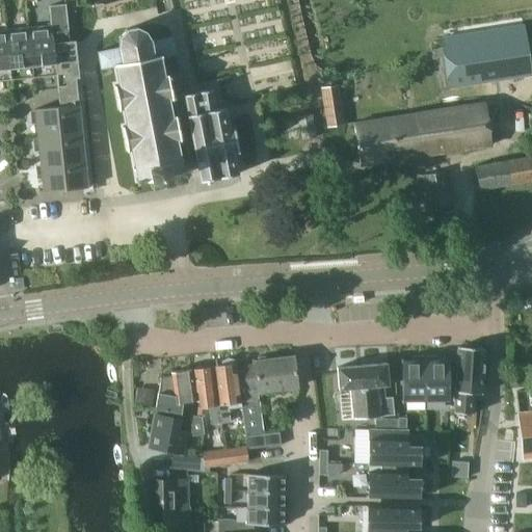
[(50,6),(51,19),(67,18),(65,4),(50,6)]
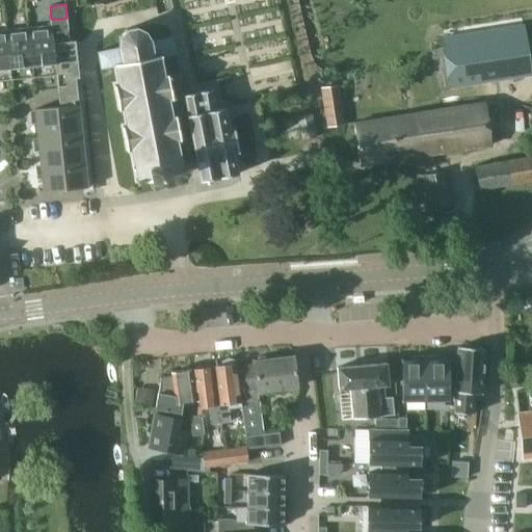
[(51,25),(52,32),(69,30),(67,18),(51,19),(51,25)]
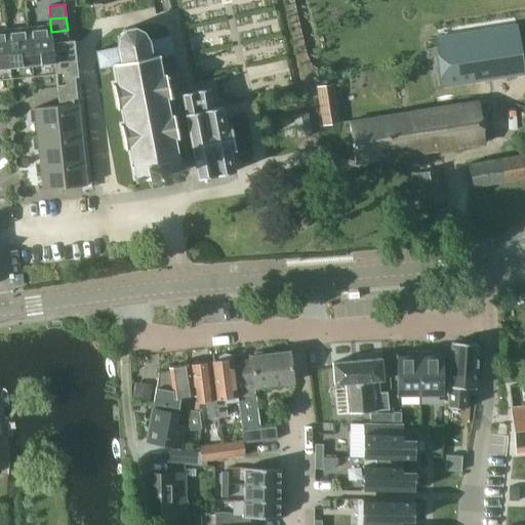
[(55,73),(51,32),(50,25),(29,28),(34,76),(55,73)]
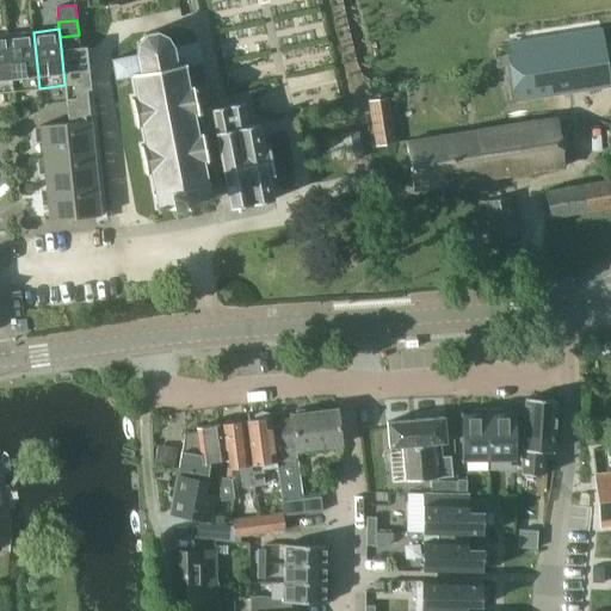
[(196,113),(198,113),(193,86),(190,86),(186,66),(203,63),(198,41),(174,45),(168,36),(158,30),(144,32),(136,42),(135,55),(111,59),(115,79),(131,76),(135,97),(130,97),(136,127),(140,127),(143,143),(140,143),(146,173),(152,173),(158,205),(156,205),(158,211),(162,210),(162,208),(173,205),(174,211),(180,210),(181,220),(193,217),(192,208),(196,207),(195,201),(208,198),(209,201),(215,199),(211,183),(223,180),(218,154),(208,156),(204,131),(199,133),(196,113)]
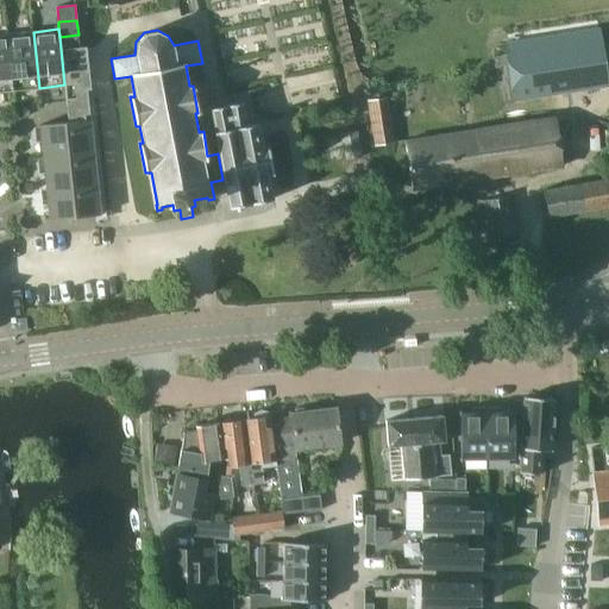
[(600,30),(503,45),(510,104),(608,87),(600,30)]
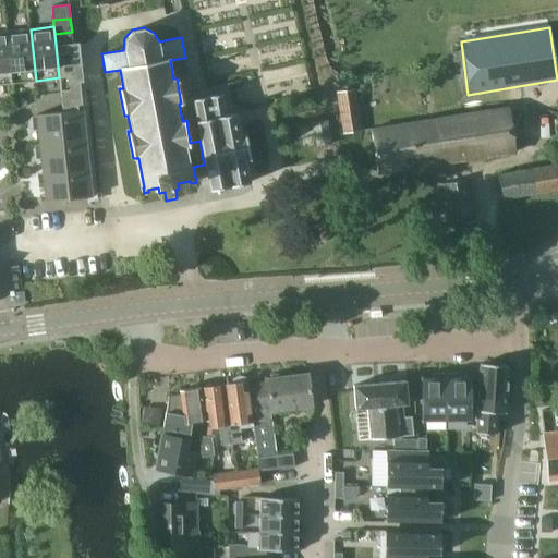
[(31,29),(7,32),(12,83),(36,81),(31,29)]
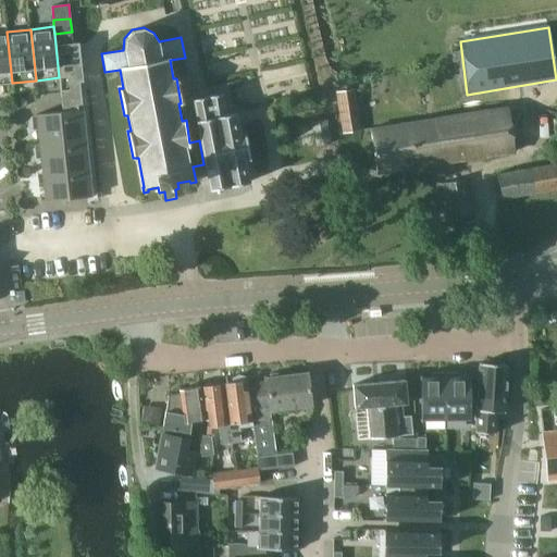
[(7,32),(0,32),(0,84),(12,83),(7,32)]
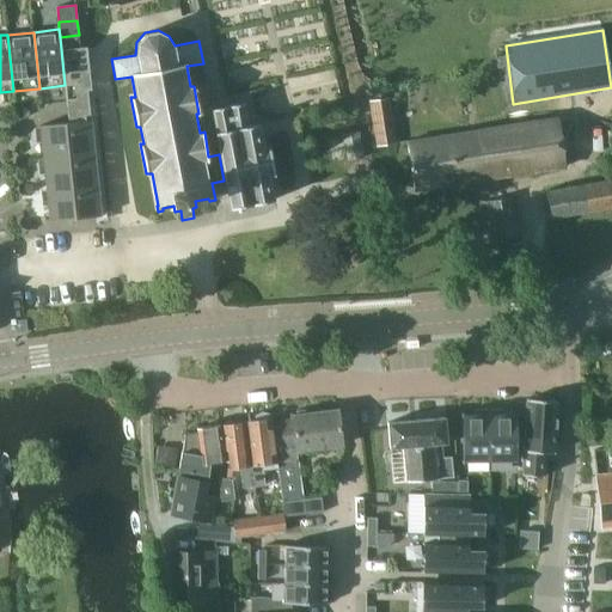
[(86,47),(80,47),(79,35),(60,37),(65,85),(74,84),(77,98),(67,99),(68,116),(90,114),(87,89),(90,89),(86,47)]
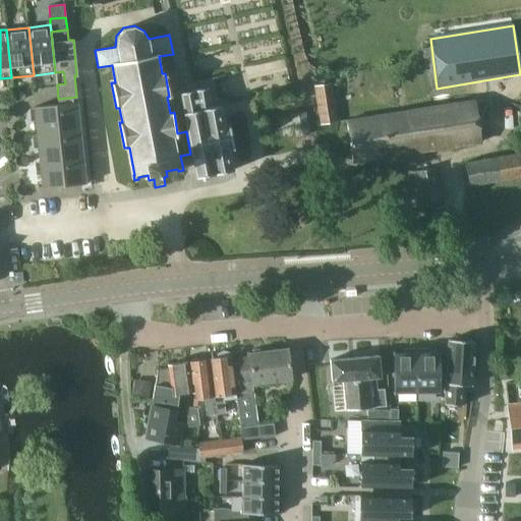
[(324,124),(336,122),(331,85),(317,88),(324,124)]
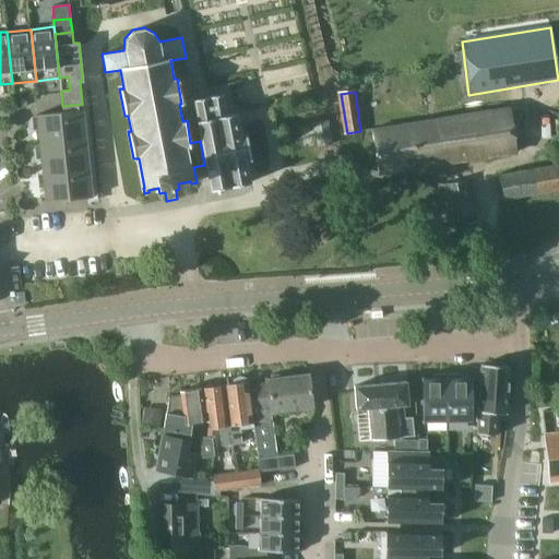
[(200,141),(204,165),(209,191),(251,182),(247,161),(250,161),(245,133),(241,133),(237,113),(228,114),(224,93),(193,99),(197,119),(200,141)]
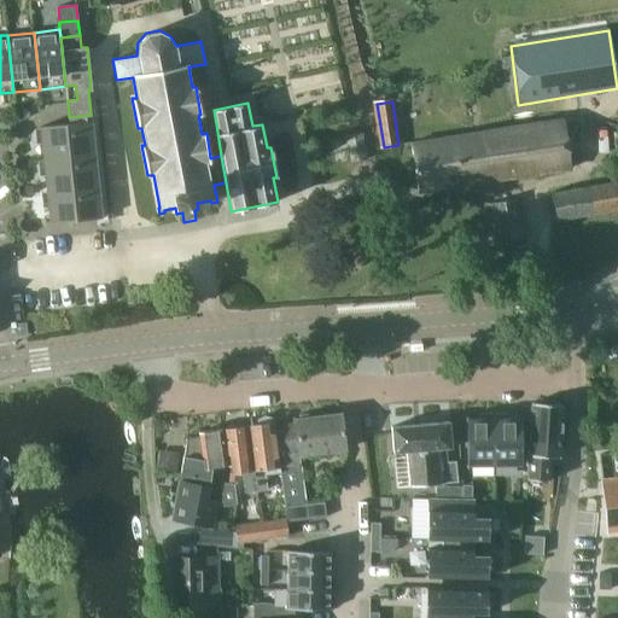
[(571,169),(563,118),(410,143),(419,193),(571,169)]
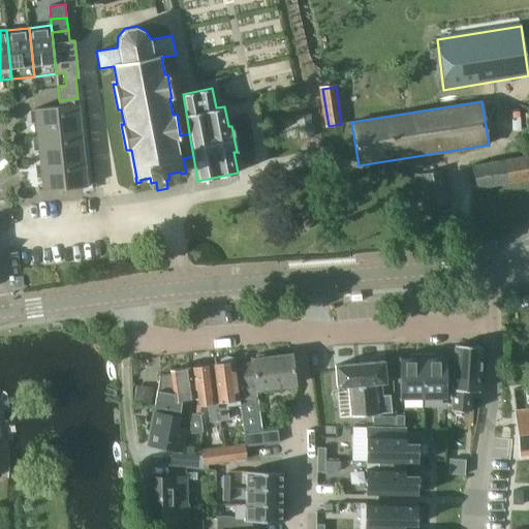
[(79,104),(34,109),(37,136),(82,132),(79,104)]
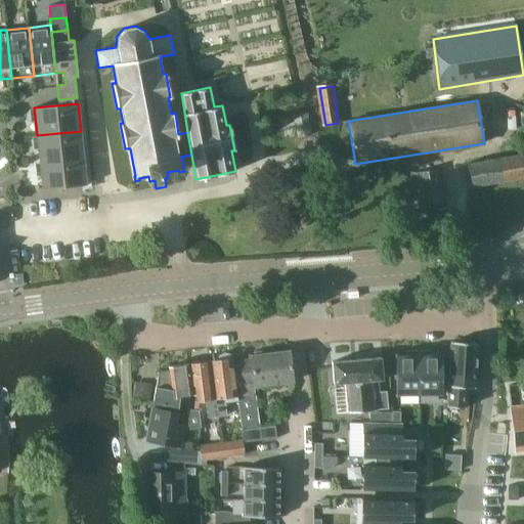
[(297,138),(312,135),(307,112),(293,115),(297,138)]
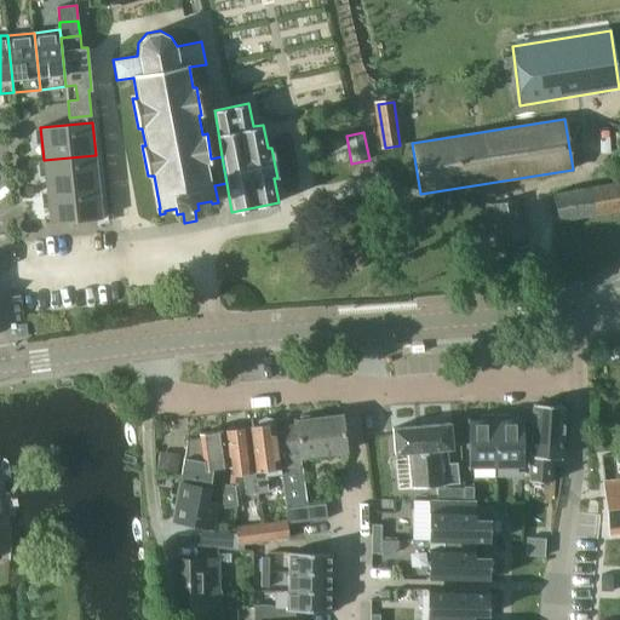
[(44,160),(47,193),(99,187),(96,155),(44,160)]
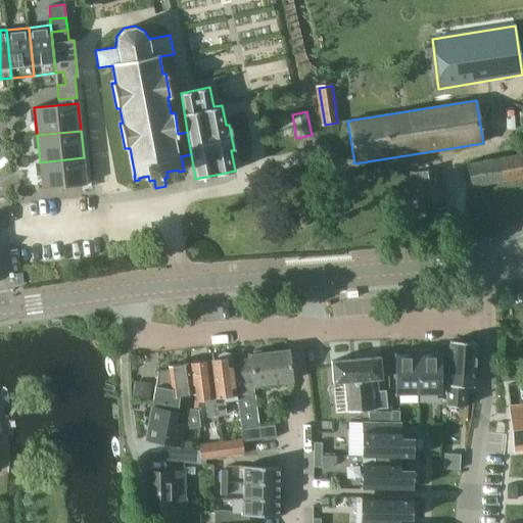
[(522,178),(522,151),(467,162),(472,188),(522,178)]
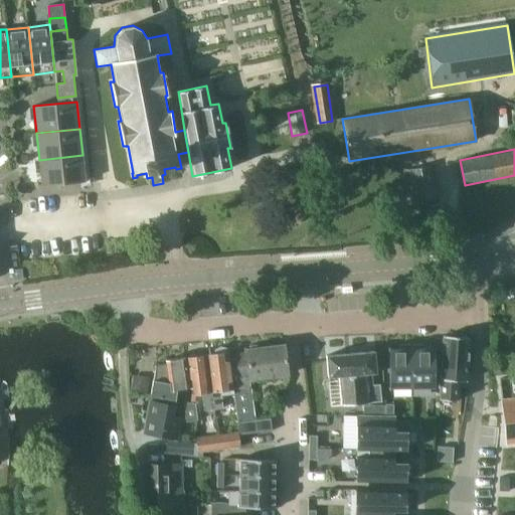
[(84,182),(82,155),(39,160),(42,186),(84,182)]
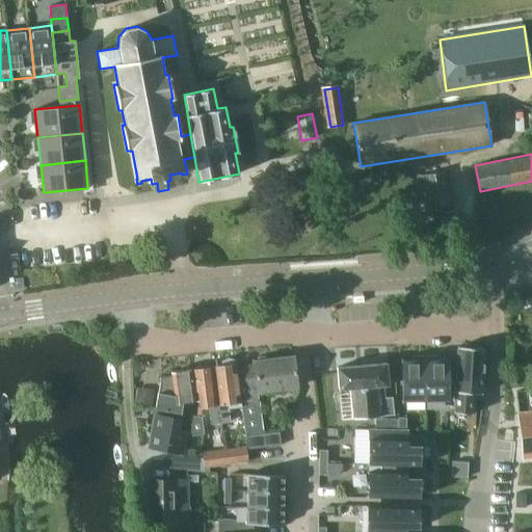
[(450,206),(445,173),(424,176),(429,209),(450,206)]
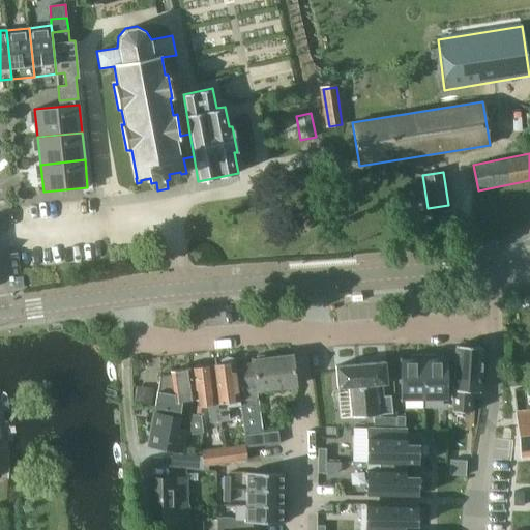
[(482,347),(476,347),(475,343),(464,343),(462,346),(457,346),(454,366),(453,385),(452,412),(470,413),(471,392),(479,392),(482,347)]
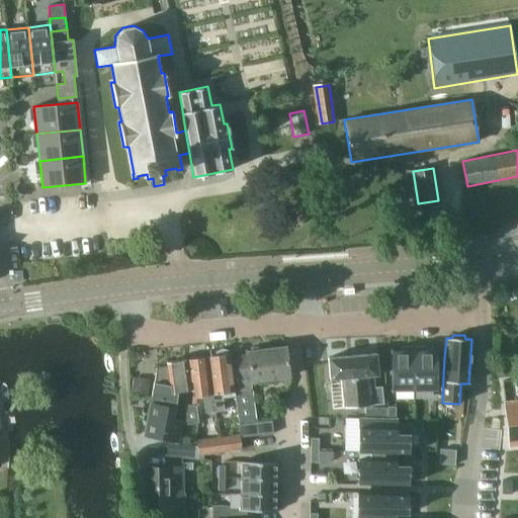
[(289,376),(285,346),(262,349),(259,347),(251,347),(250,351),(247,351),(247,354),(230,356),(235,397),(239,423),(257,421),(252,389),(251,381),(289,376)]
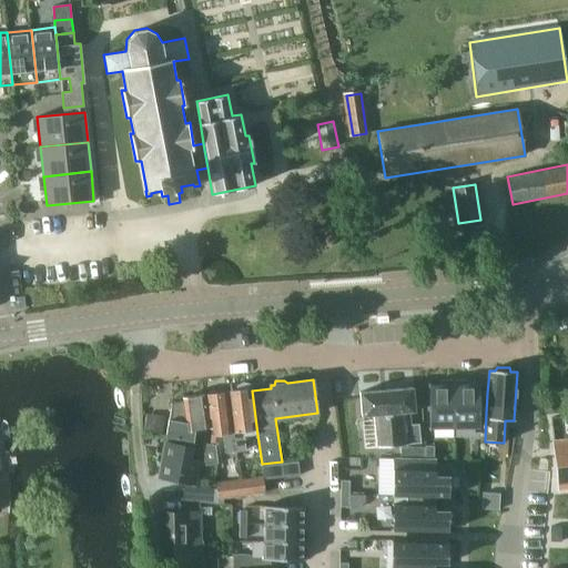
[(246,449),(245,437),(257,435),(252,391),(252,388),(250,388),(250,384),(242,381),(234,386),(235,391),(227,391),(235,452),(246,449)]
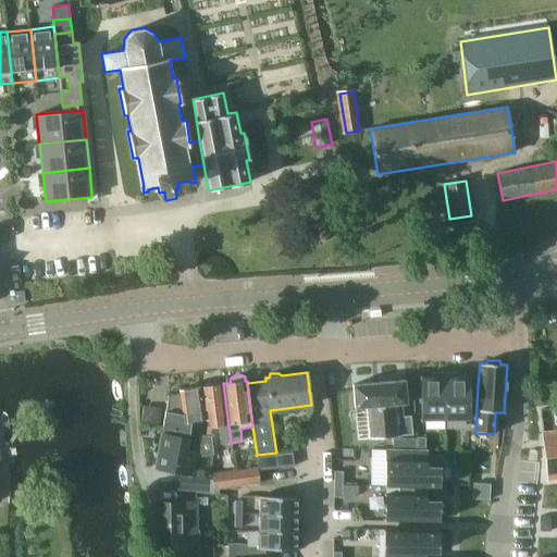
[(422,420),(446,420),(445,376),(444,376),(444,373),(432,373),(432,376),(421,376),(422,420)]
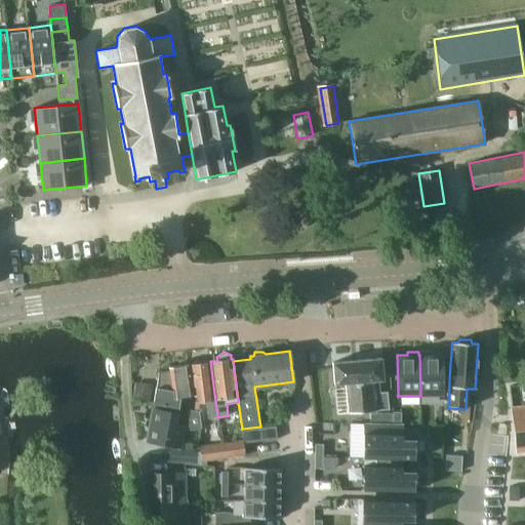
[(420,355),(419,355),(420,396),(442,395),(442,381),(449,381),(450,363),(441,363),(441,355),(432,355),(432,352),(420,352),(420,355)]
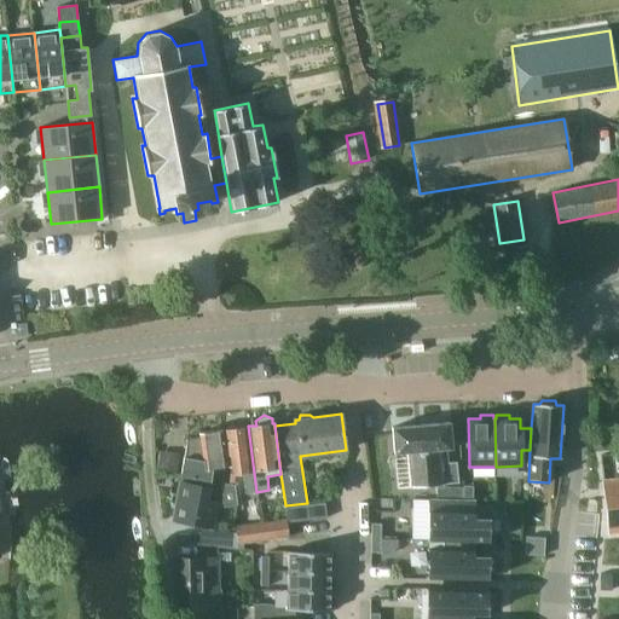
[(445,450),(453,449),(451,422),(391,427),(393,453),(406,452),(409,487),(444,484),(460,482),(458,463),(446,464),(445,450)]
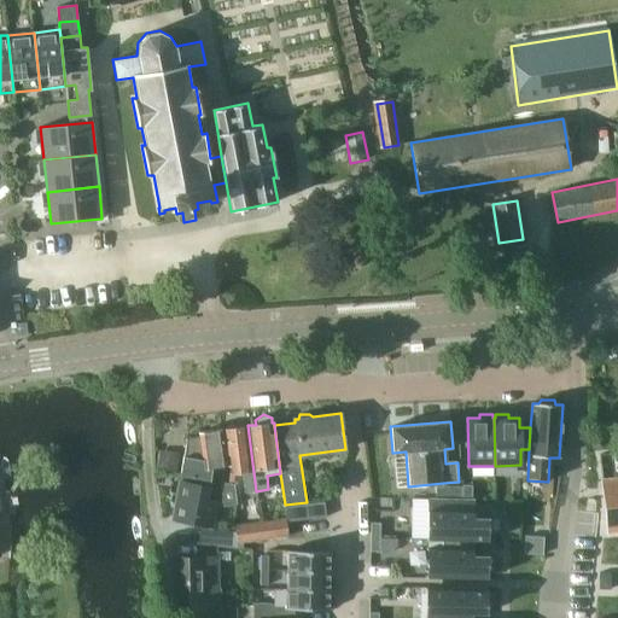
[(244,493),(256,491),(248,425),(239,426),(239,424),(233,423),(227,426),(227,429),(225,429),(229,466),(232,466),(233,473),(242,472),(244,493)]
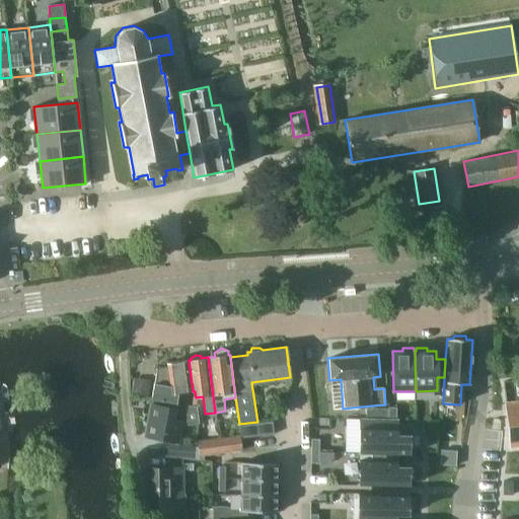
[(156,368),(154,383),(153,383),(151,399),(177,403),(178,393),(193,391),(189,360),(166,363),(166,367),(156,368)]
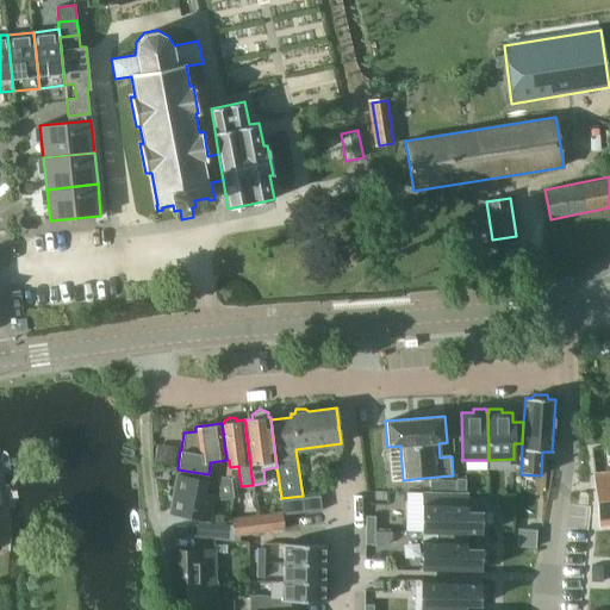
[(178,447),(157,443),(154,464),(175,466),(178,447)]
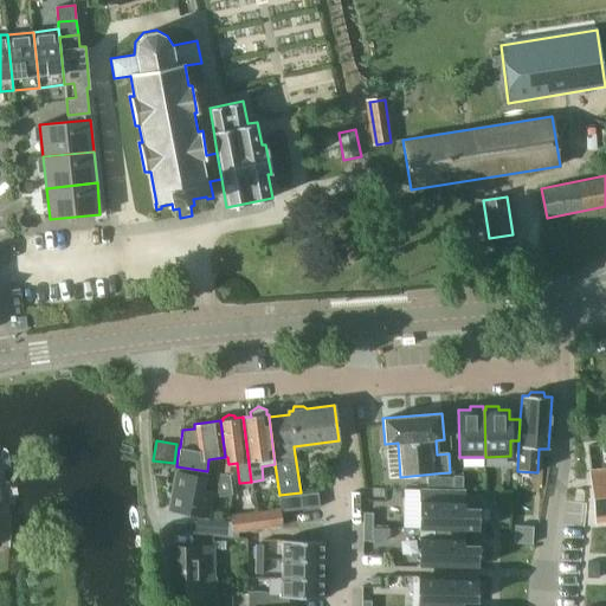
[(605,519),(605,470),(590,474),(595,521),(605,519)]
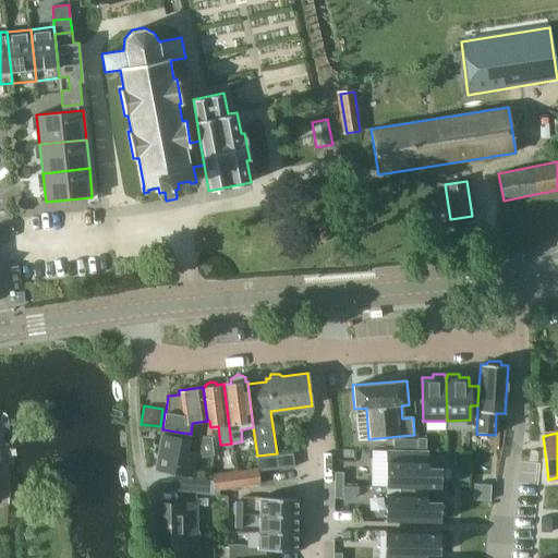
[(198,439),(201,456),(213,455),(210,437),(194,434),(194,439),(198,439)]
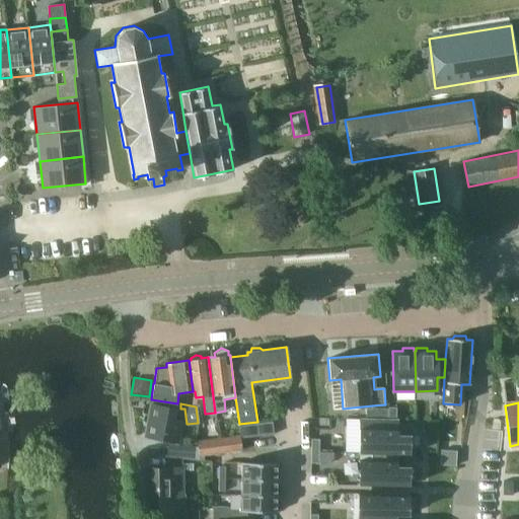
[(145,436),(152,437),(179,442),(182,422),(174,420),(176,410),(151,405),(145,436)]
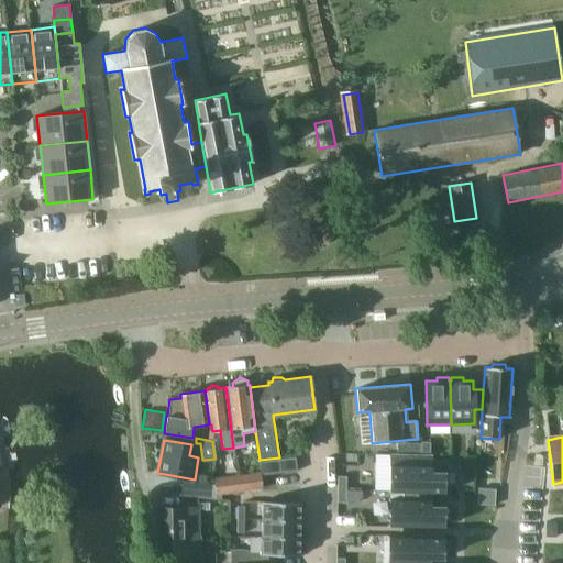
[(421,453),(421,441),(398,441),(398,453),(421,453)]
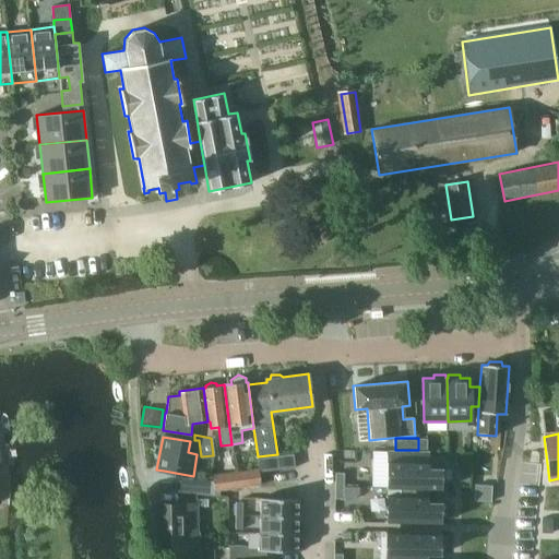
[(427,452),(427,439),(418,438),(418,450),(418,451),(427,452)]
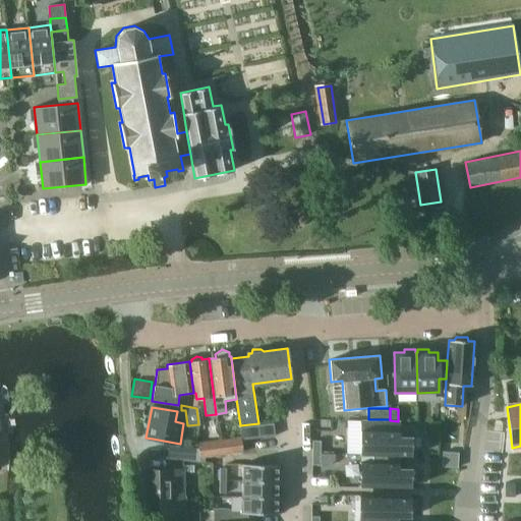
[(215,419),(204,420),(206,436),(217,435),(215,419)]
